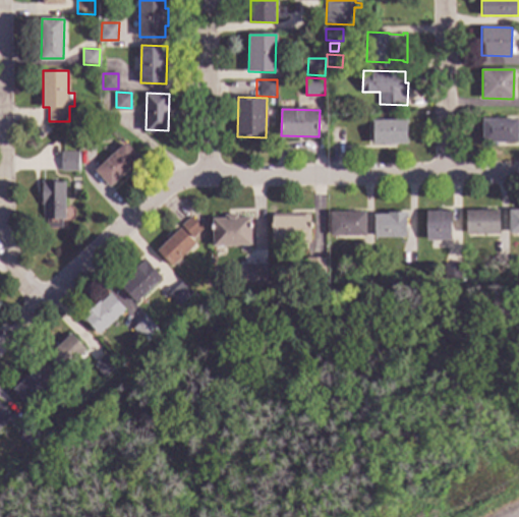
[(518,141),(483,140),(483,118),(518,119),(518,141)]
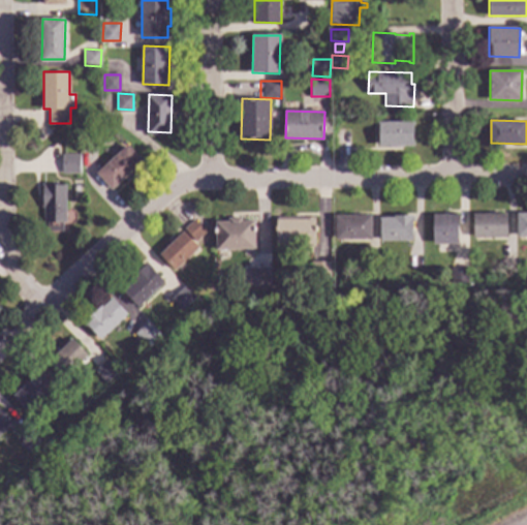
[(415,124),(413,124),(413,146),(379,145),(379,121),(415,122),(415,124)]
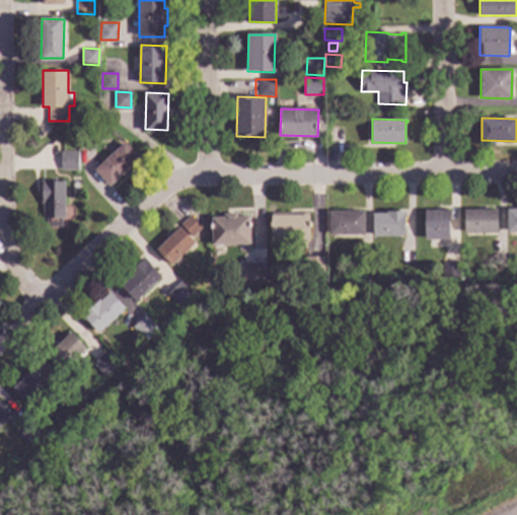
[(98,140),(81,139),(81,122),(98,123),(98,140)]
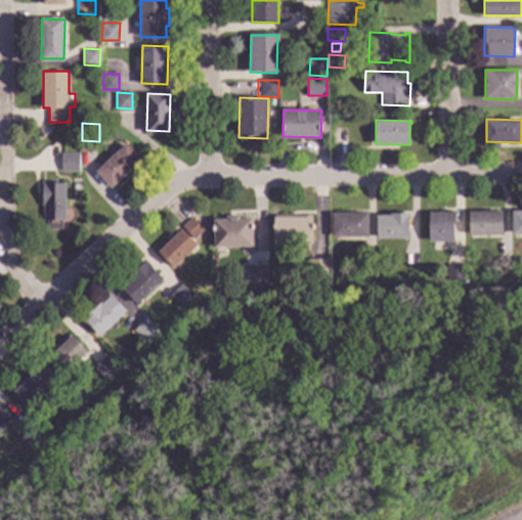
[(142,159),(111,187),(96,172),(127,142),(142,159)]
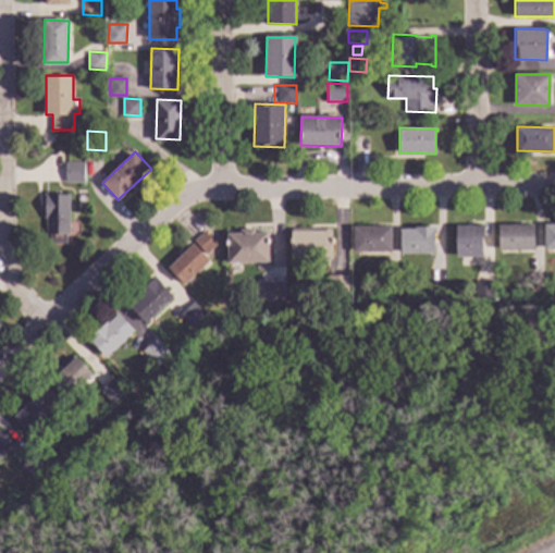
[(85,182),(65,181),(66,162),(85,163),(85,182)]
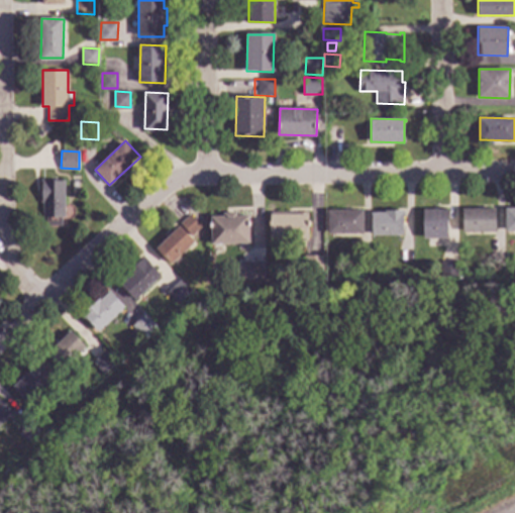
[(65,216),(62,216),(62,225),(46,224),(46,217),(43,217),(43,201),(41,201),(41,180),(65,180),(65,216)]
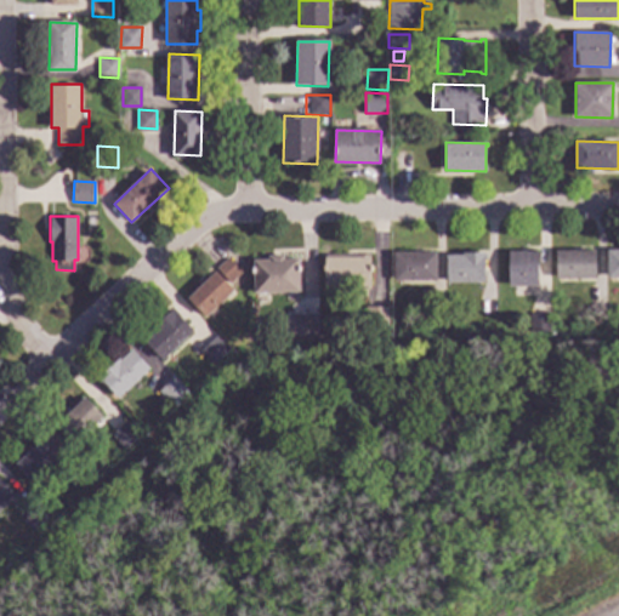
[(596,278),(557,277),(557,250),(596,251),(596,278)]
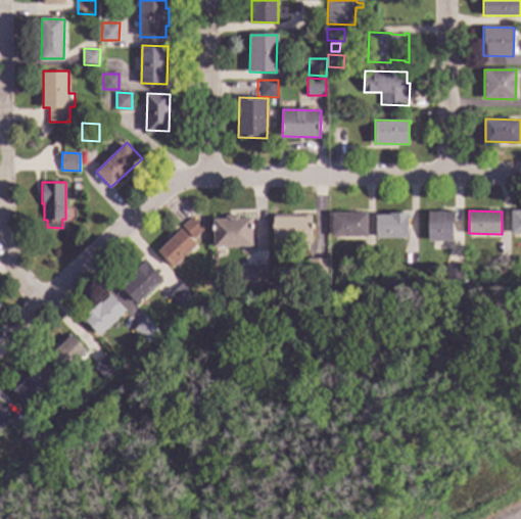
[(369,236),(332,235),(333,213),(348,213),(348,211),(369,213),(369,236)]
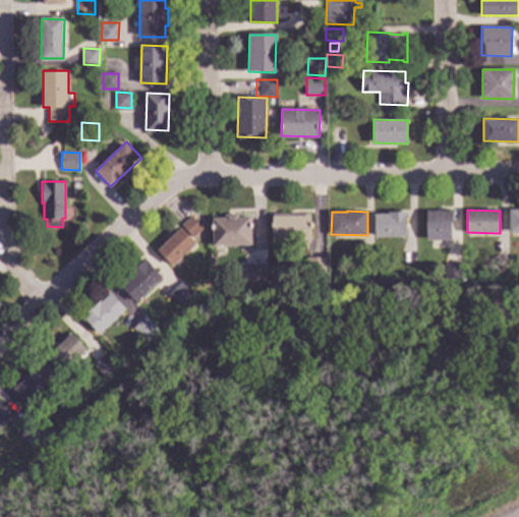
[(407,237),(376,236),(376,214),(390,215),(390,211),(407,212),(407,237)]
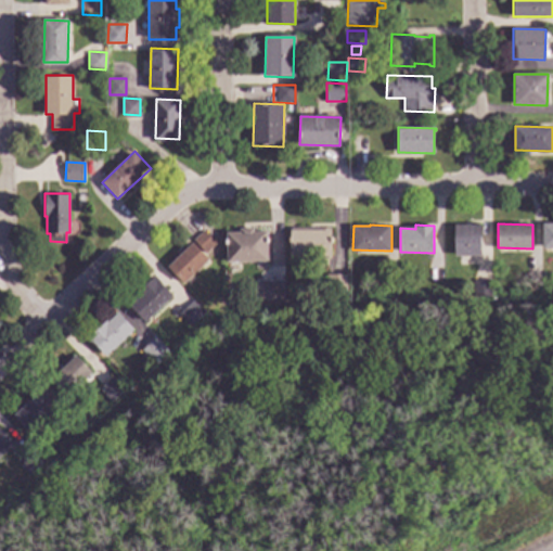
[(552,247),(543,247),(544,225),(552,225),(552,247)]
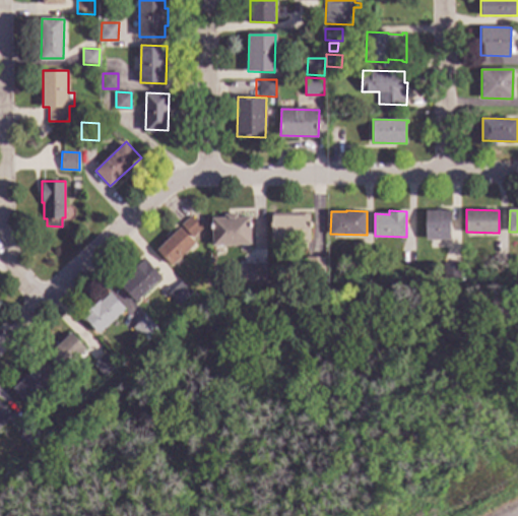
[(450,240),(427,239),(428,211),(451,211),(450,240)]
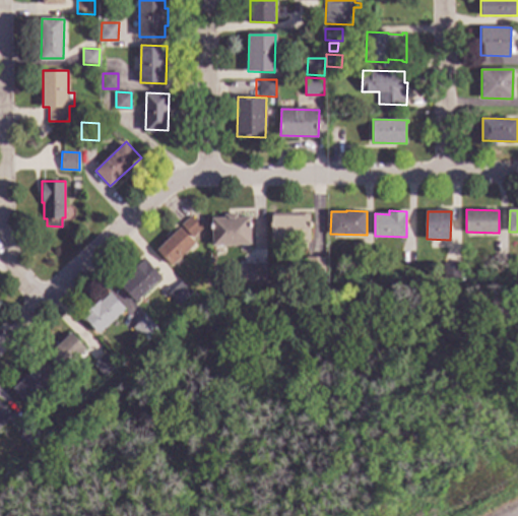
[(202,227),(192,237),(195,240),(173,262),(157,248),(182,224),(181,222),(190,213),(202,227)]
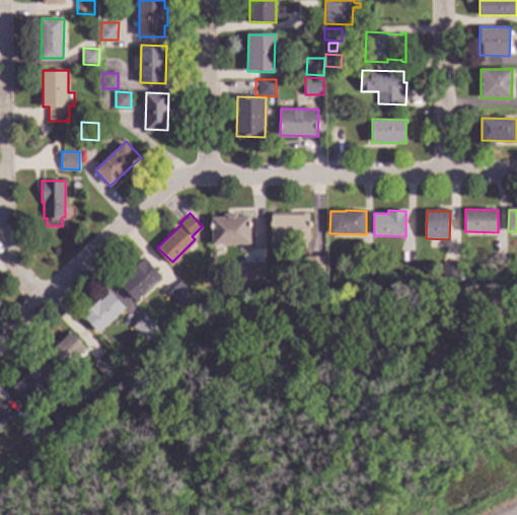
[(237,216),(250,217),(249,244),(213,243),(213,217),(223,217),(224,213),(237,213),(237,216)]
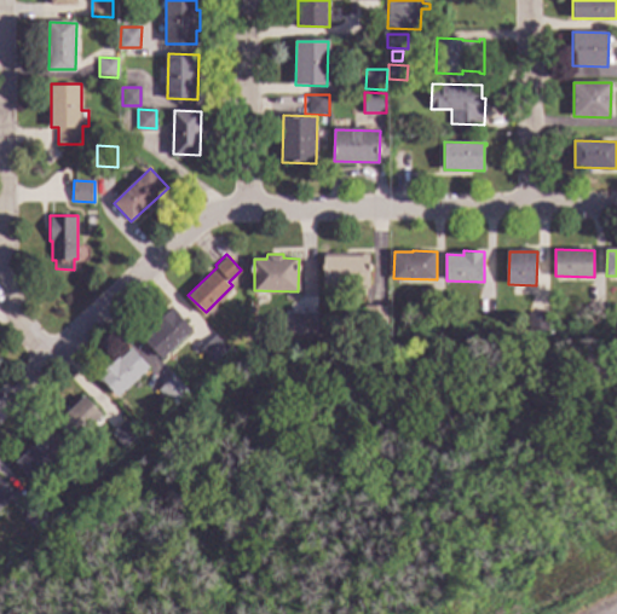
[(370,288),(324,287),(326,256),(370,258),(370,288)]
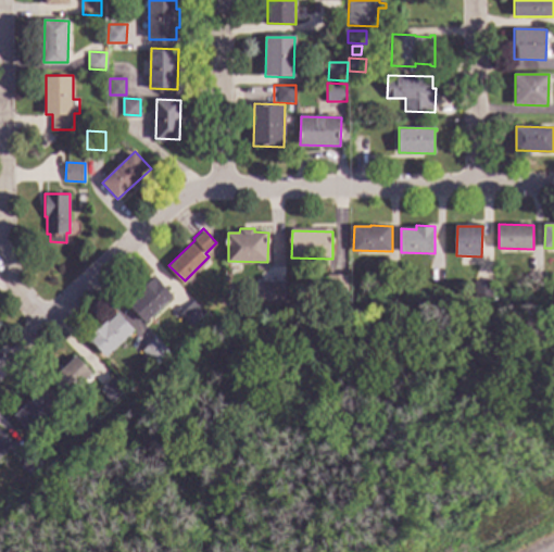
[(174,293),(146,321),(128,303),(139,293),(137,291),(155,274),(174,293)]
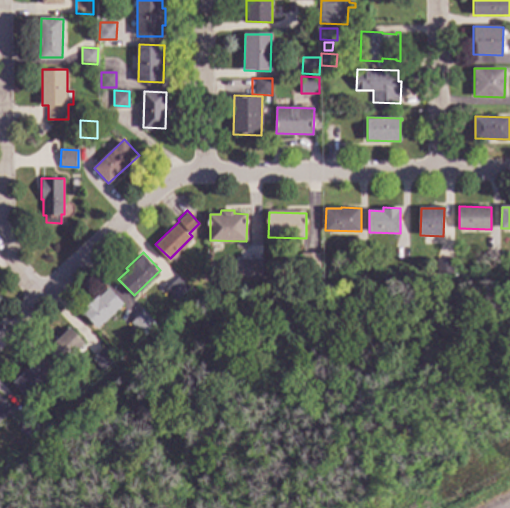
[(319,270),(301,269),(302,252),(304,252),(319,253),(319,270)]
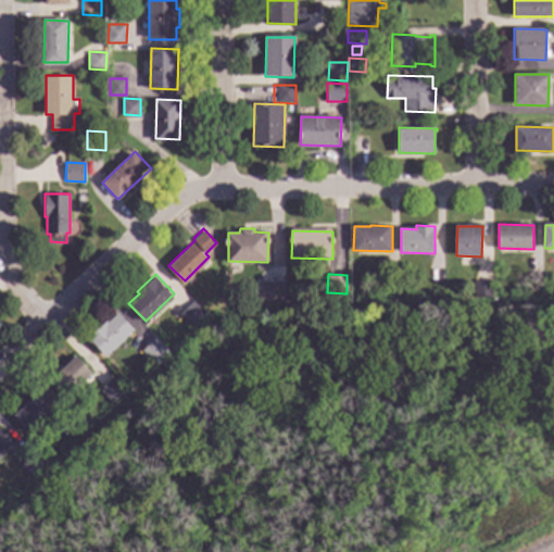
[(286,302),(266,301),(267,279),(284,279),(286,279),(286,302)]
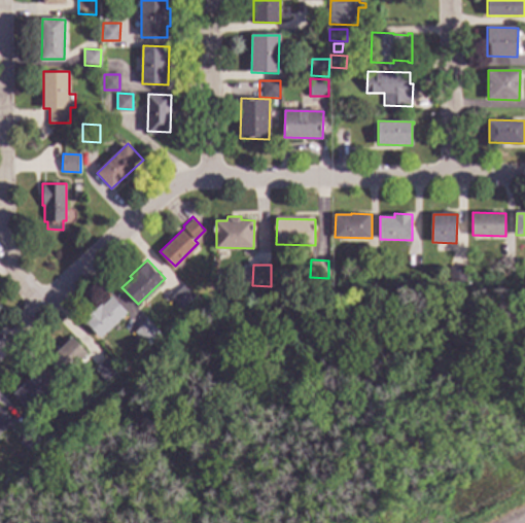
[(465,280),(451,280),(451,265),(453,265),(466,265),(465,280)]
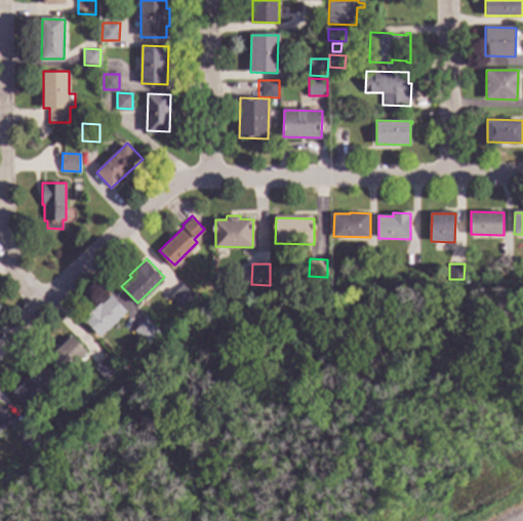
[(196,294),(183,307),(170,293),(184,282),(196,294)]
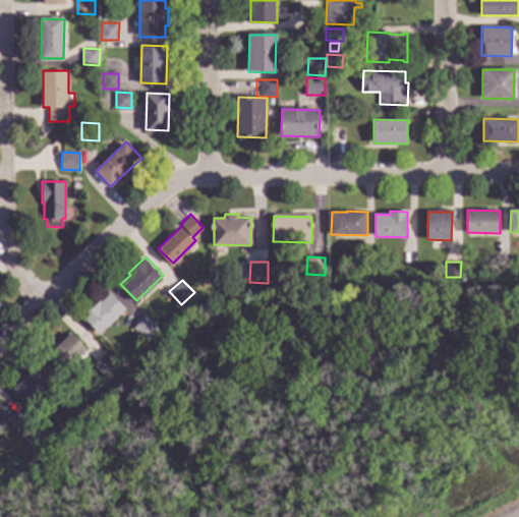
[(125,307),(100,333),(82,314),(100,297),(102,300),(110,292),(125,307)]
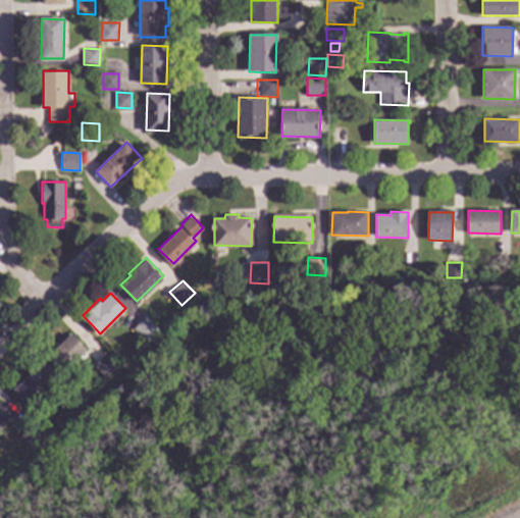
[(157,325),(146,337),(136,327),(146,316),(157,325)]
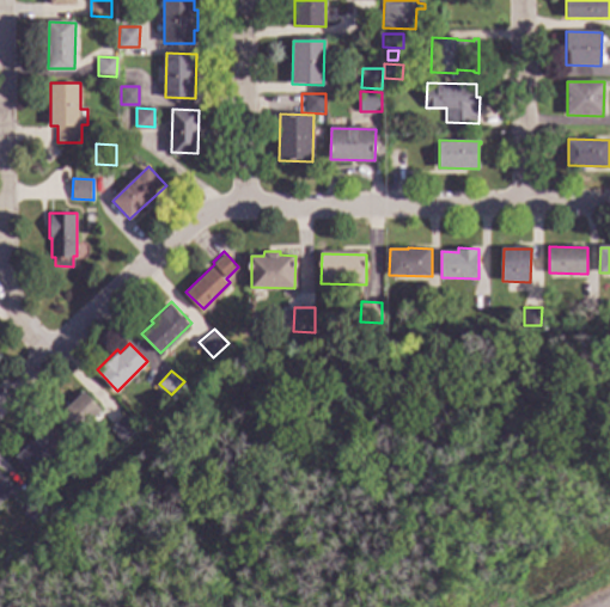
[(103,408),(74,434),(58,416),(85,390),(103,408)]
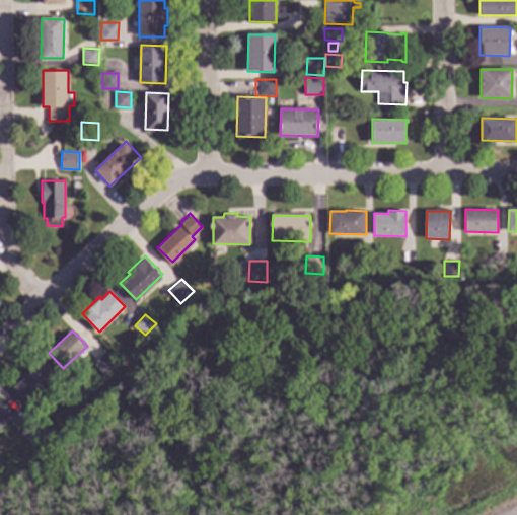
[(119,362),(105,374),(94,361),(107,350),(119,362)]
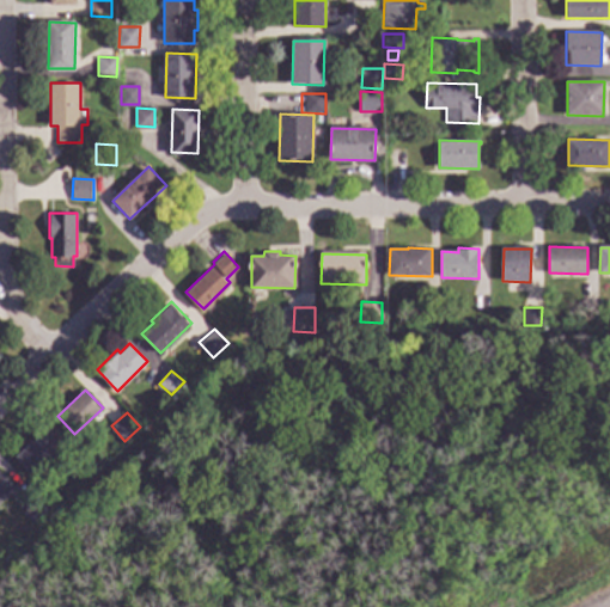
[(62,447),(34,474),(17,457),(44,429),(62,447)]
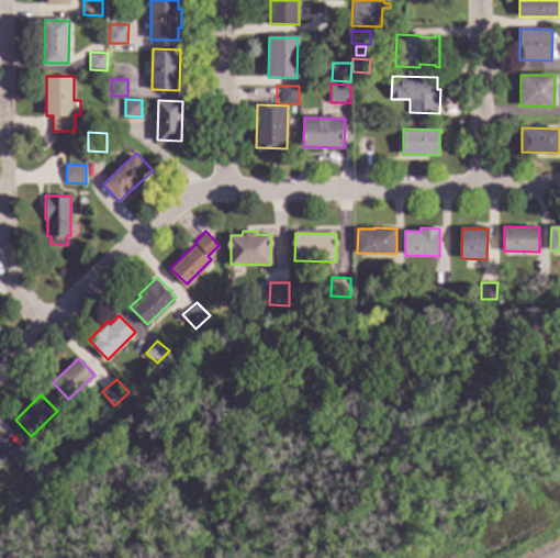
[(0,431),(14,446),(0,459),(0,431)]
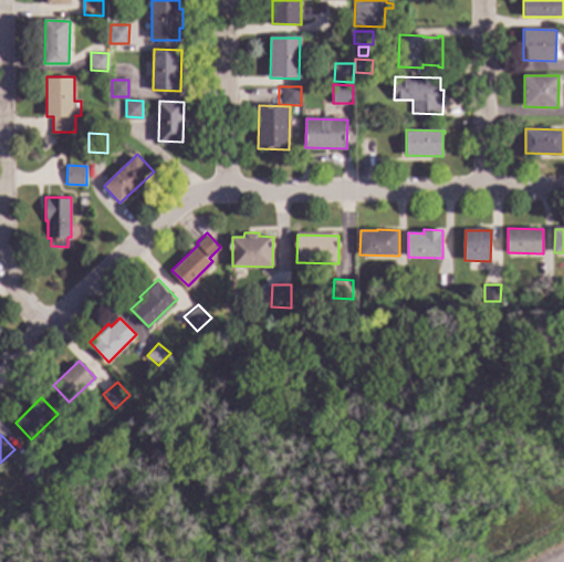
[(43,470),(31,481),(20,470),(32,458),(43,470)]
